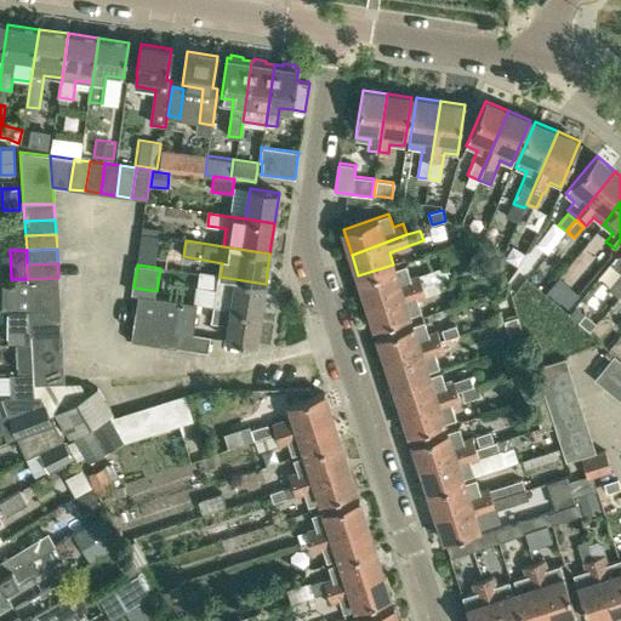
[(360,280),(368,303),(437,281),(448,277),(445,266),(409,278),(405,266),(360,280)]
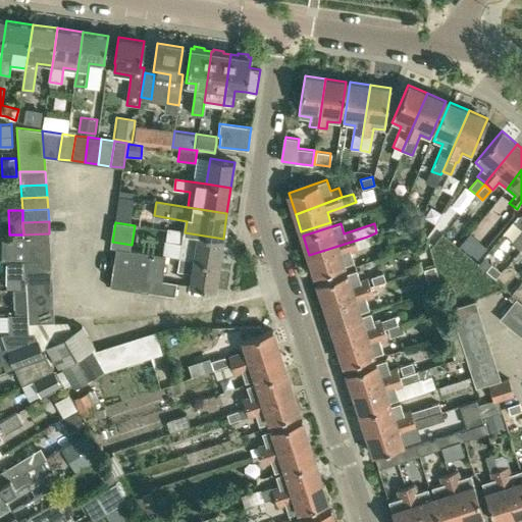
[(183,242),(180,258),(219,264),(223,239),(185,232),(169,230),(167,240),(183,242)]
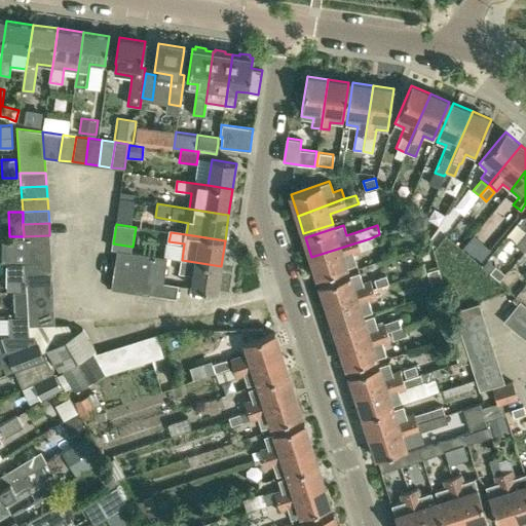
[(49,235),(24,236),(25,249),(50,249),(49,235)]
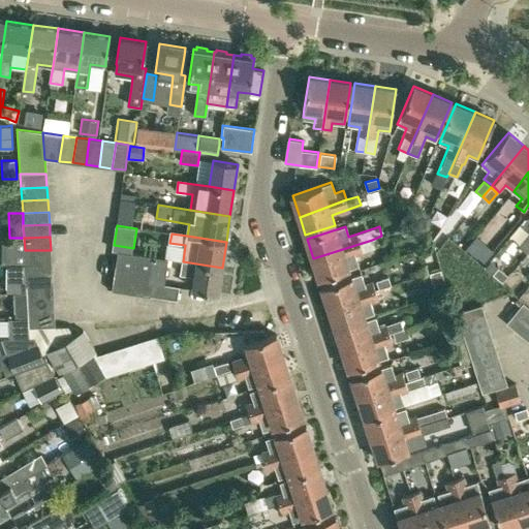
[(7,238),(7,263),(11,263),(26,262),(25,250),(24,238),(9,238),(7,238)]
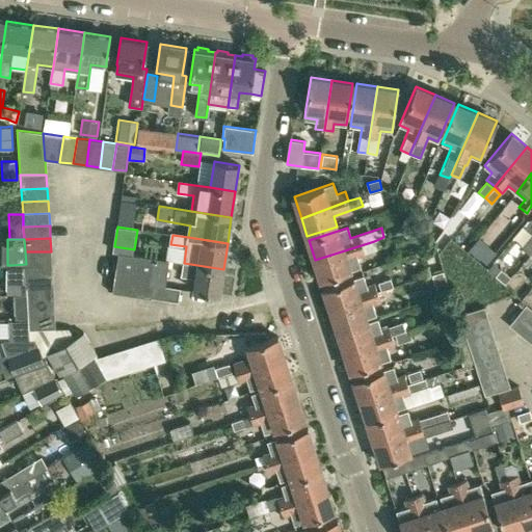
[(493,254),(477,240),(469,249),(485,263),(493,254)]
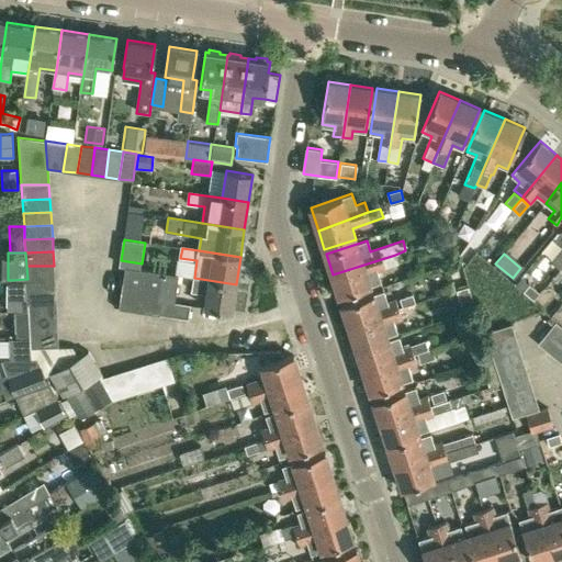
[(378,271),(386,268),(398,263),(395,255),(333,274),(339,295),(381,282),(378,271)]
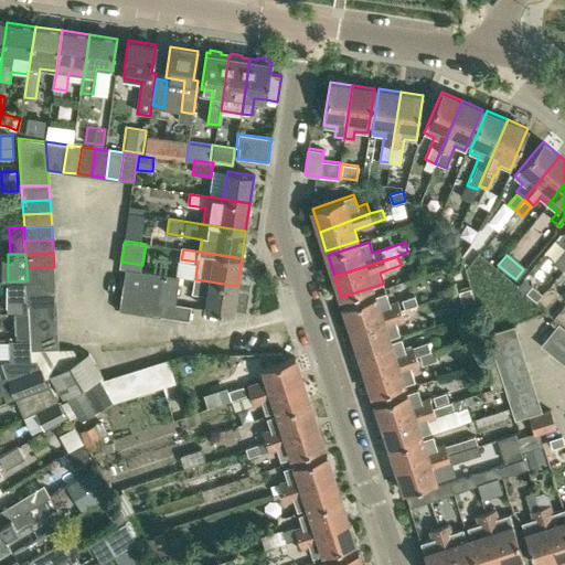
[(27,267),(28,280),(55,280),(54,267),(27,267)]
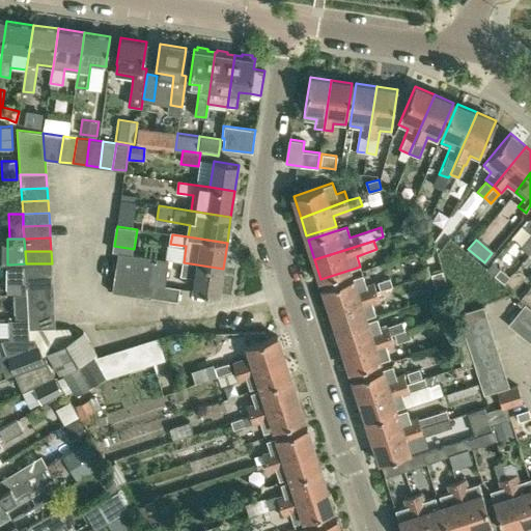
[(178,287),(165,285),(169,260),(119,252),(113,291),(177,302),(178,287)]
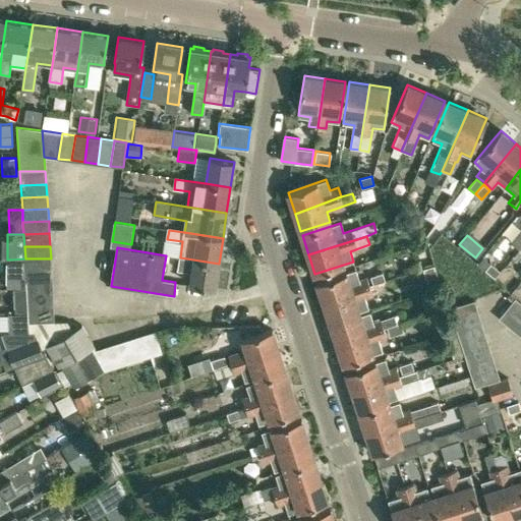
[(482,256),(477,263),(495,278),(500,272),(482,256)]
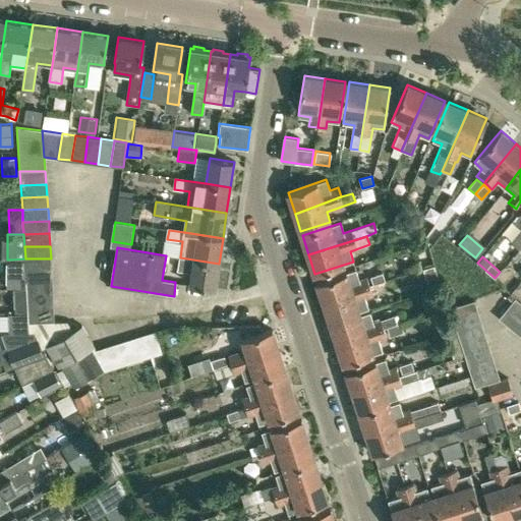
[(215,289),(219,264),(180,257),(178,270),(193,272),(191,286),(215,289)]
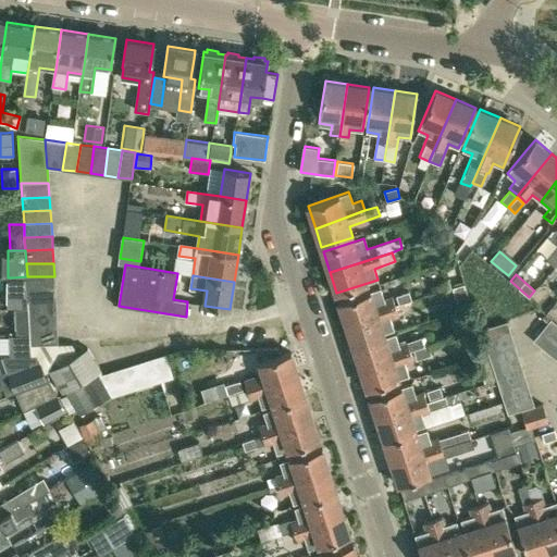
[(12,277),(8,277),(8,307),(29,307),(28,302),(28,296),(28,289),(27,276),(12,277)]
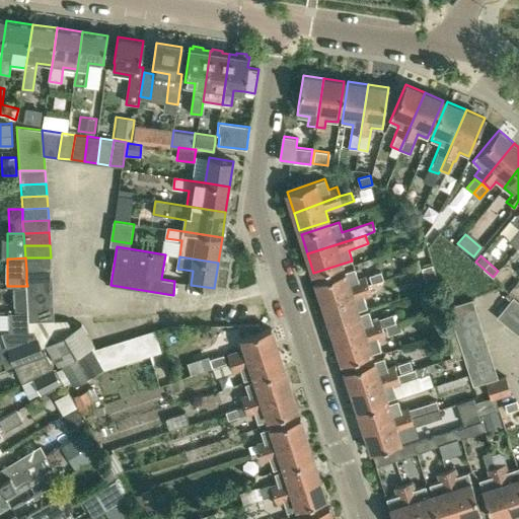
[(26,270),(52,270),(51,257),(25,257),(26,270)]
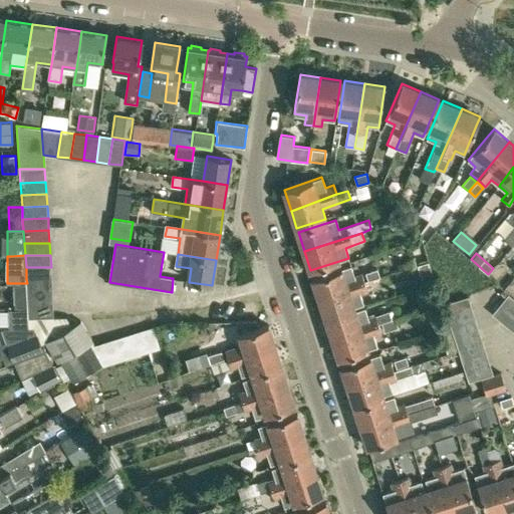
[(430,262),(417,265),(423,285),(435,281),(430,262)]
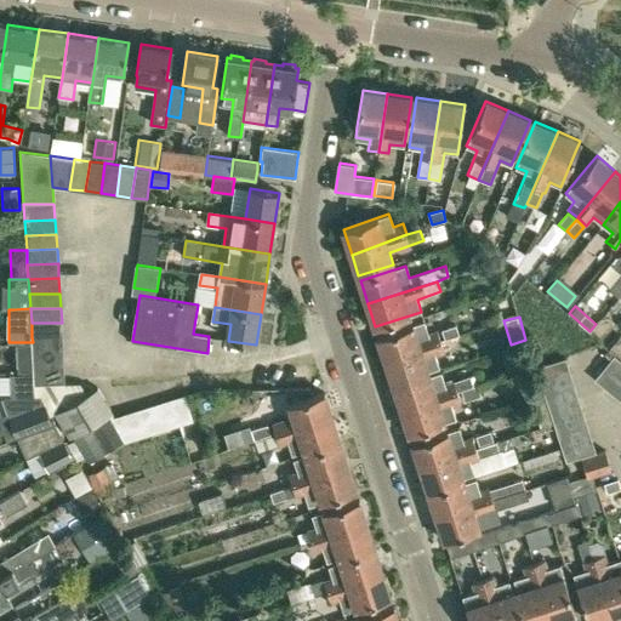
[(377,337),(385,359),(442,341),(438,330),(428,334),(425,322),(414,325),(377,337)]
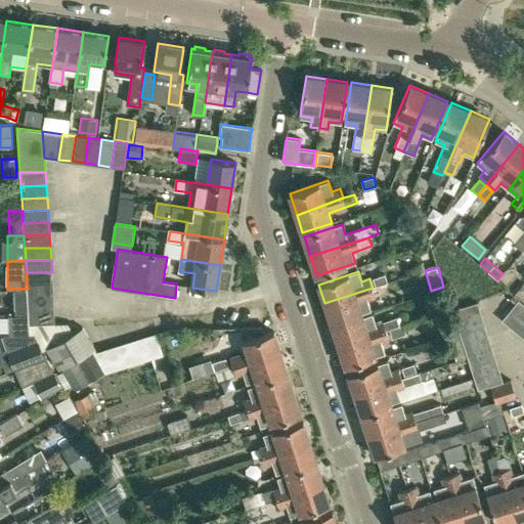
[(27,278),(27,285),(53,285),(52,272),(27,272),(27,278)]
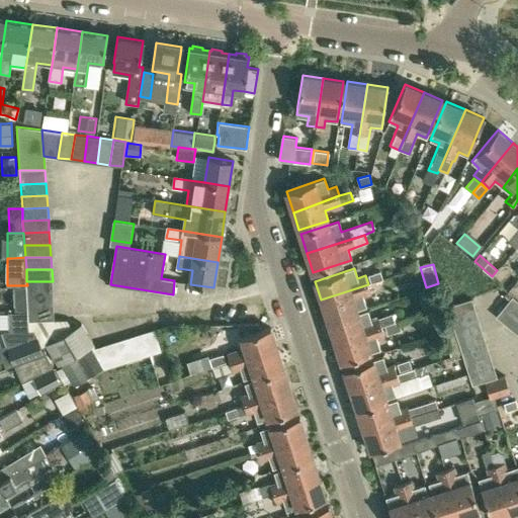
[(381,270),(368,274),(371,283),(384,279),(381,270)]
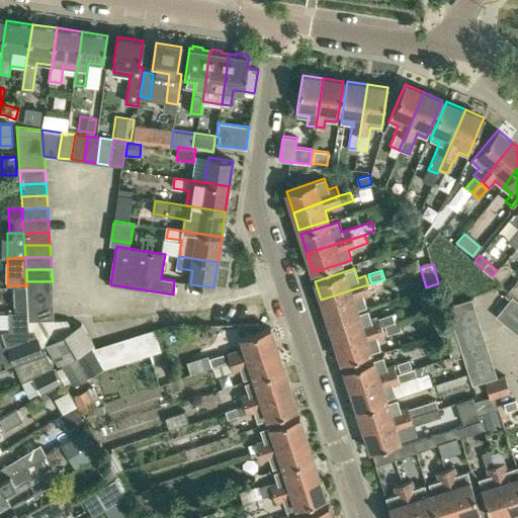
[(27,285),(27,293),(53,293),(53,281),(26,281),(27,285)]
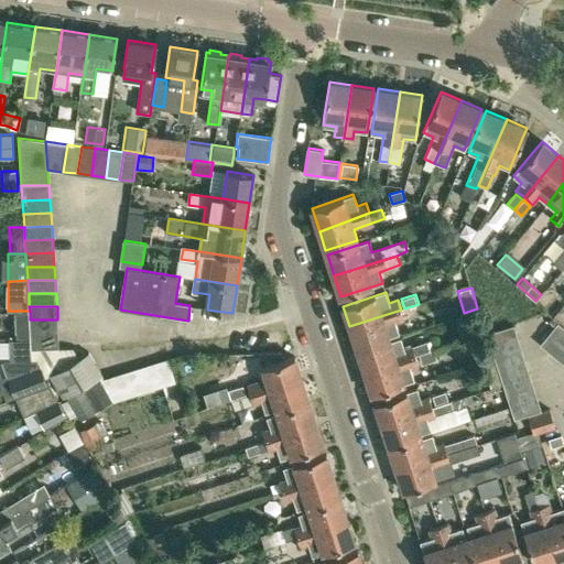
[(400,334),(396,323),(404,320),(401,310),(349,326),(356,348),(400,334)]
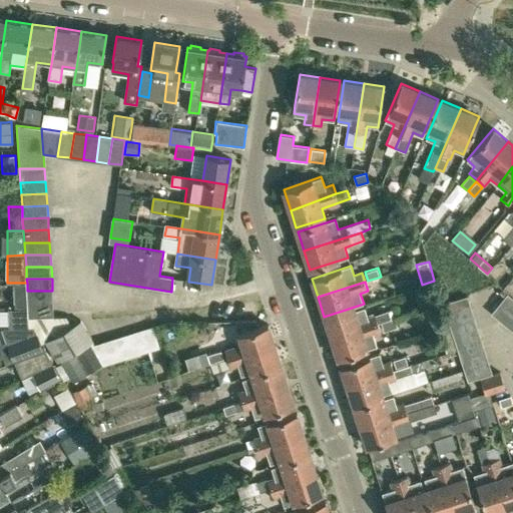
[(27,291),(28,303),(53,303),(52,291),(27,291)]
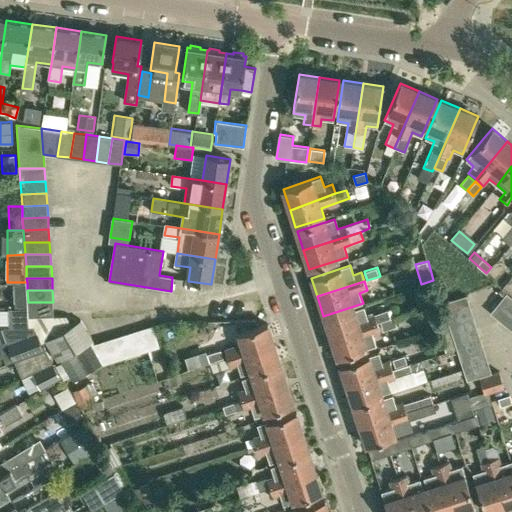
[(511,297),(506,293),(491,311),(500,318),(511,303),(511,297)]
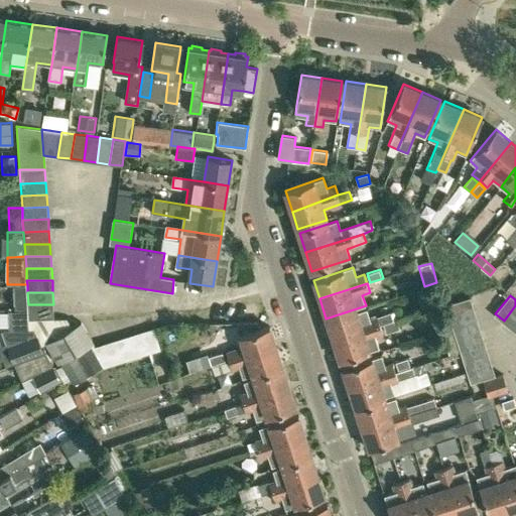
[(444,305),(447,316),(475,307),(471,297),(444,305)]
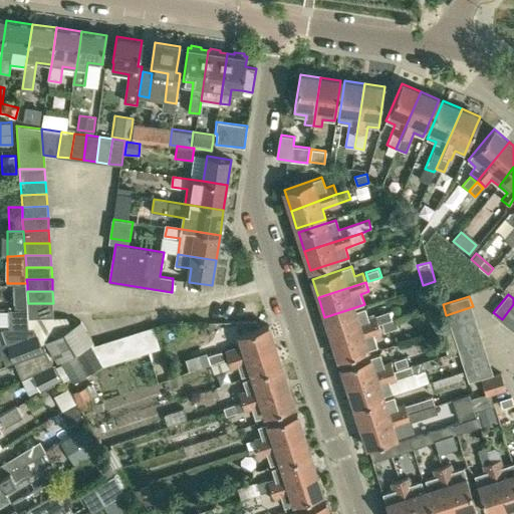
[(29,316),(54,315),(53,303),(28,303),(29,316)]
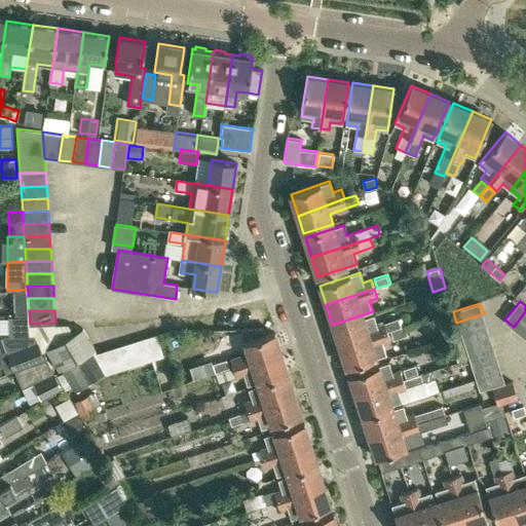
[(446,339),(450,337),(458,335),(451,310),(431,316),(434,324),(441,322),(446,339)]
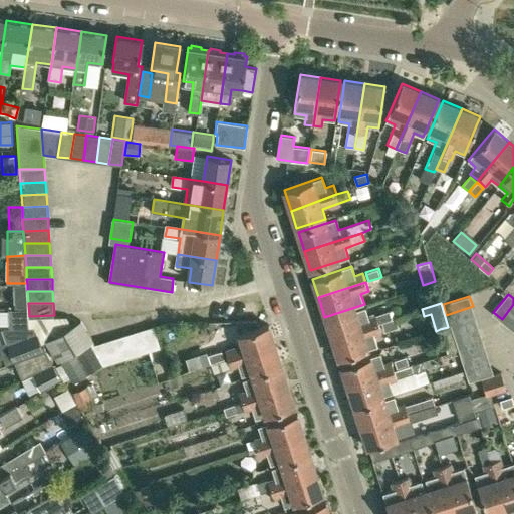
[(513,322),(513,304),(502,319),(511,326),(513,322)]
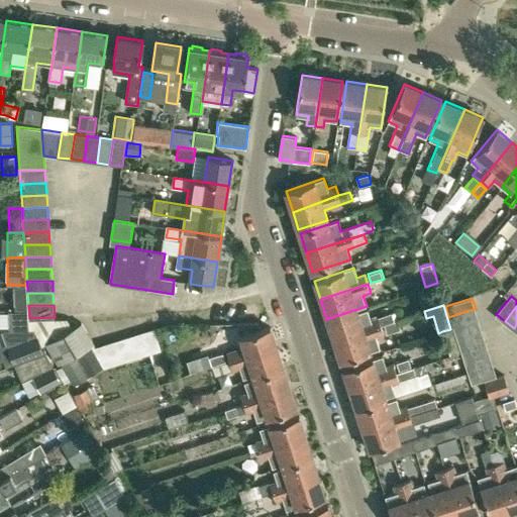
[(452,328),(479,319),(476,308),(448,317),(452,328)]
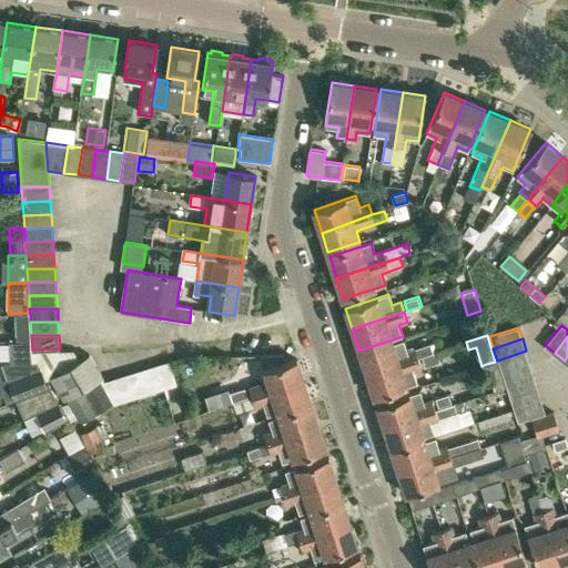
[(367,375),(419,358),(422,357),(433,353),(430,345),(416,348),(407,352),(403,341),(361,355),(367,375)]
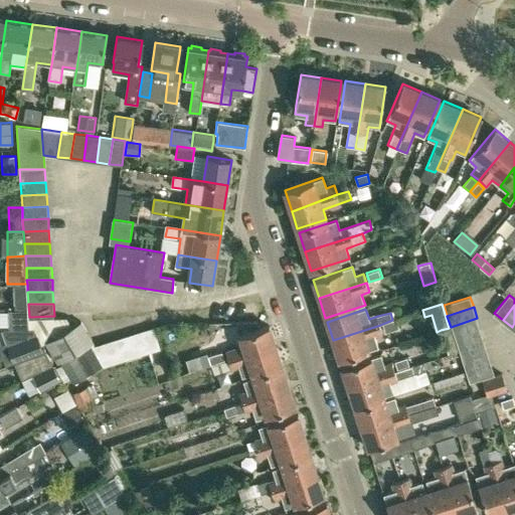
[(451,327),(454,337),(481,329),(477,318),(451,327)]
